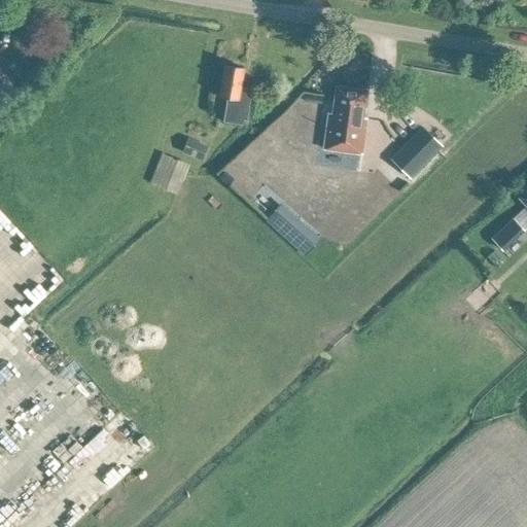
[(247,113),(251,89),(240,88),(243,68),(223,65),(218,96),(226,97),(223,120),(242,124),(244,113),(247,113)]
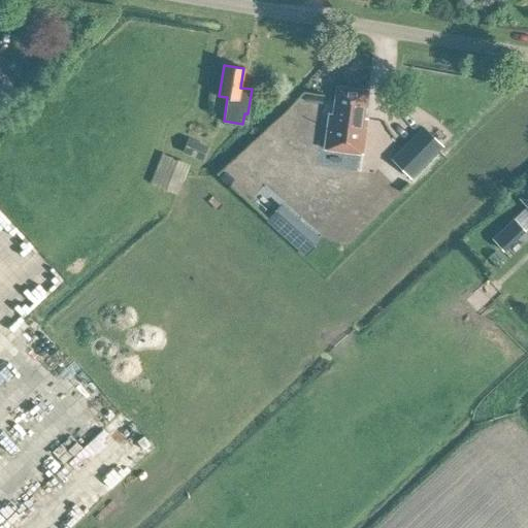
[(361,117),(365,91),(336,87),(333,113),(329,112),(324,147),(361,153),(366,118),(361,117)]
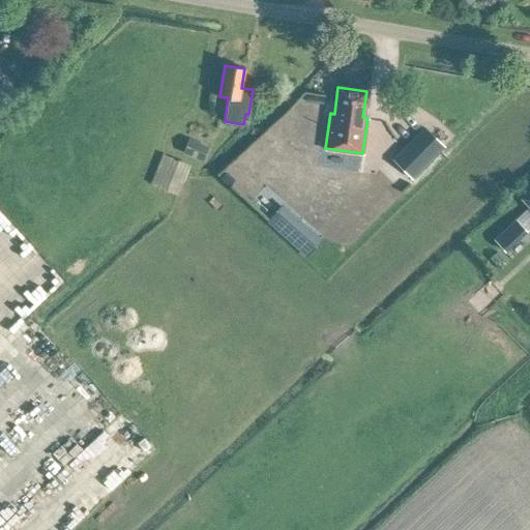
[(412,179),(444,147),(423,126),(391,158),(412,179)]
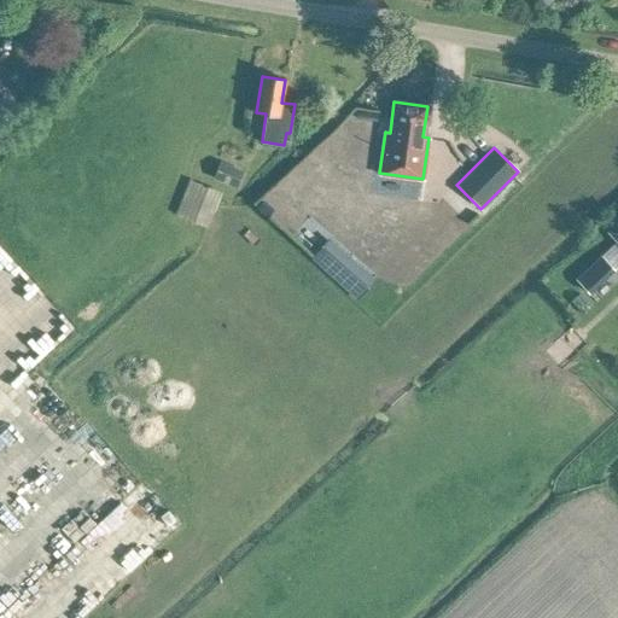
[(222,164),(220,178),(242,181),(244,168),(222,164)]
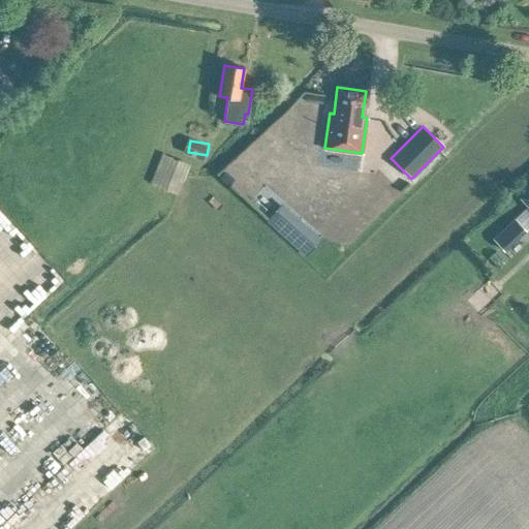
[(178,191),(189,161),(164,152),(153,182),(178,191)]
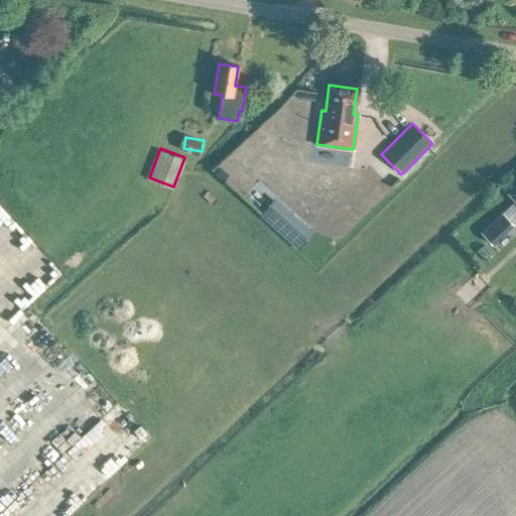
[(293,232),(307,220),(282,190),(268,202),(293,232)]
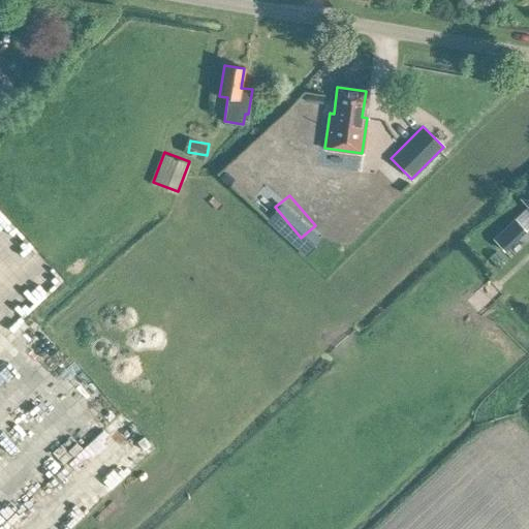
[(492,239),(503,251),(525,231),(514,218),(492,239)]
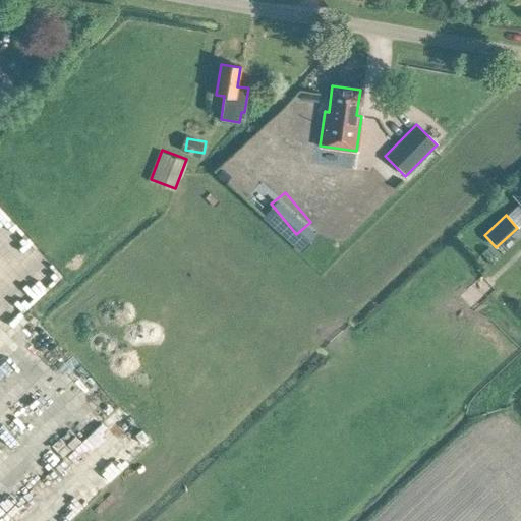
All buildings are outlined.
